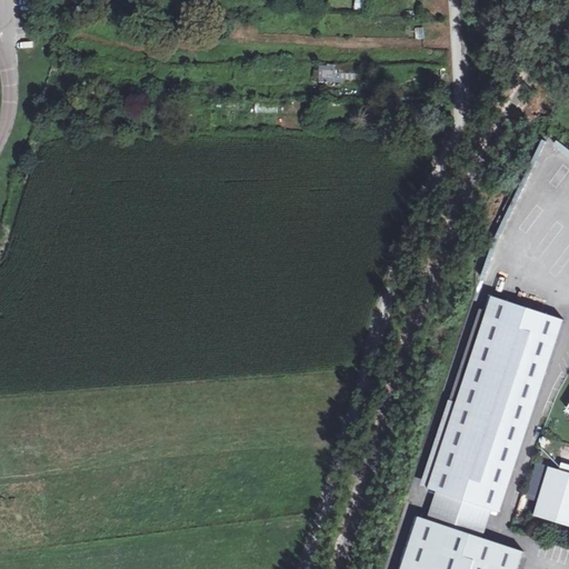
[(366,10),(366,0),(355,0),(355,9),(366,10)]
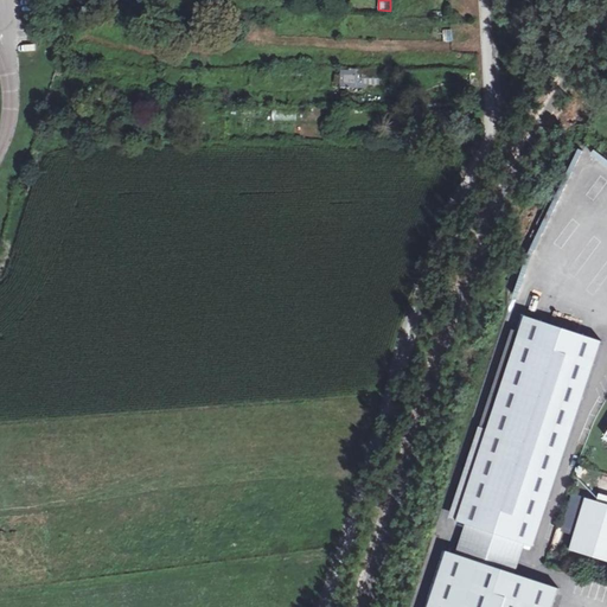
[(443,42),(453,43),(453,30),(443,30),(443,42)]
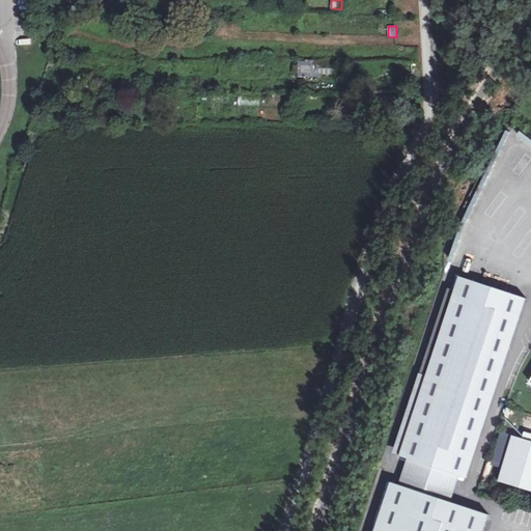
[(331,61),(299,61),(299,77),(331,77),(331,61)]
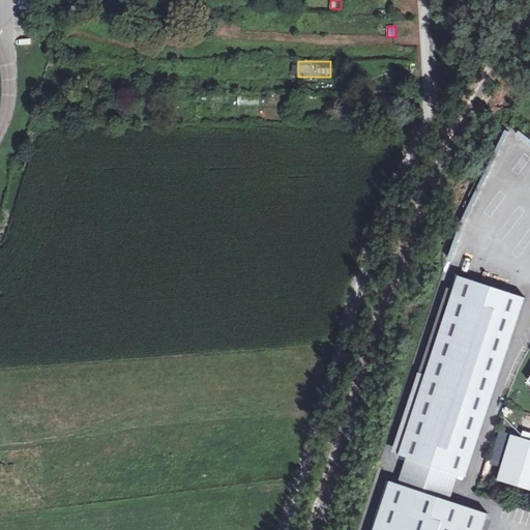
[(398,454),(406,458),(457,474),(465,477),(525,298),(459,275),(398,454)]
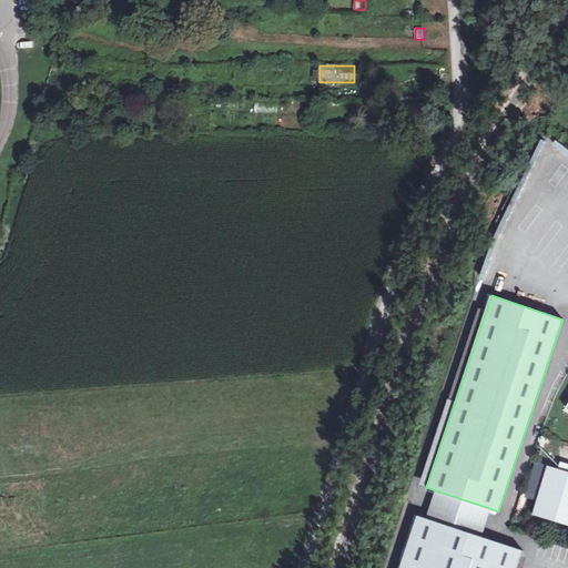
[(533,516),(567,526),(567,473),(558,470),(547,467),(533,516)]
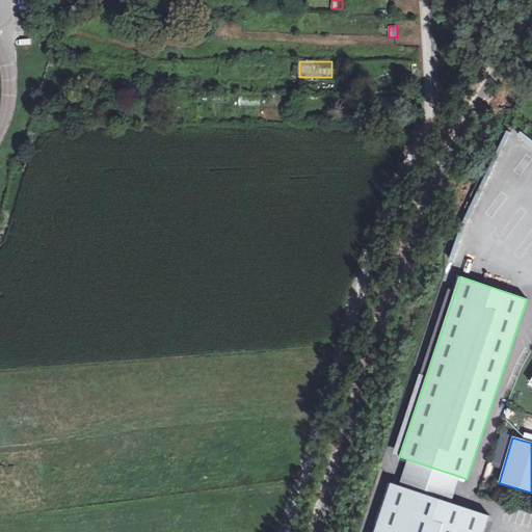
[(407,459),(398,485),(450,503),(458,476),(407,459)]
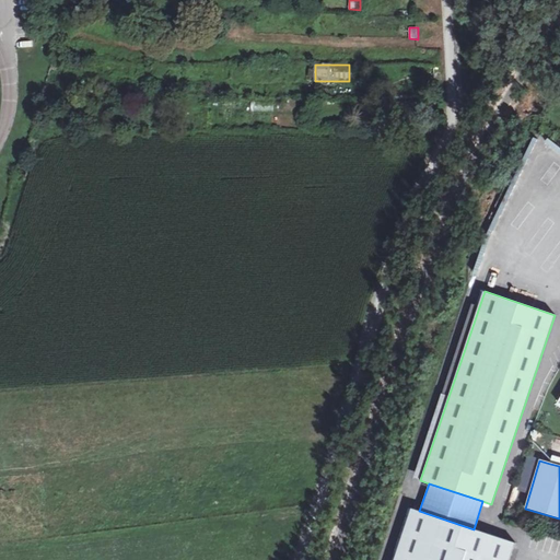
[(411,509),(393,559),(508,559),(514,543),(474,529),(419,511),(411,509)]
